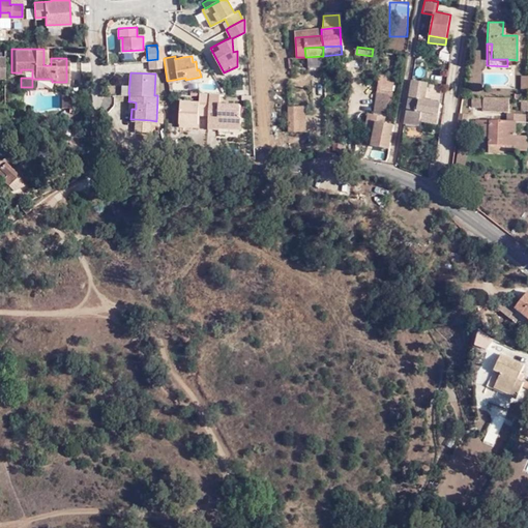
[(426,82),(410,79),(403,124),(418,126),(419,121),(436,124),(440,104),(422,99),(426,82)]
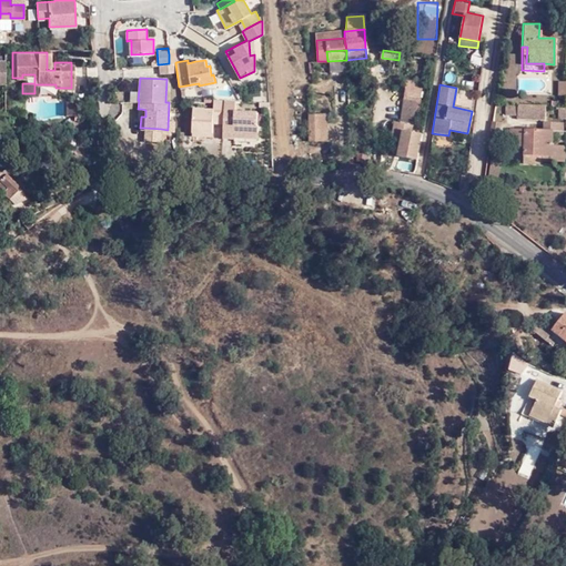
[(405,89),(403,98),(420,100),(421,91),(405,89)]
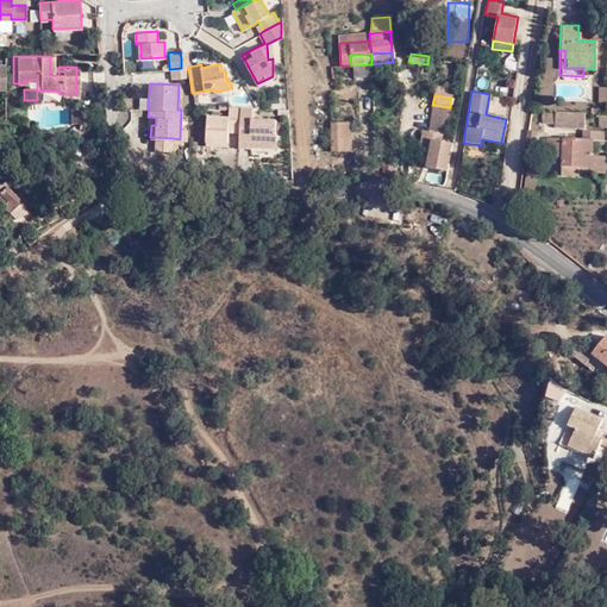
[(445,137),(450,107),(432,105),(427,135),(423,133),(419,151),(425,152),(430,154),(427,169),(446,173),(452,138),(449,138),(448,144),(442,143),(443,137),(445,137)]
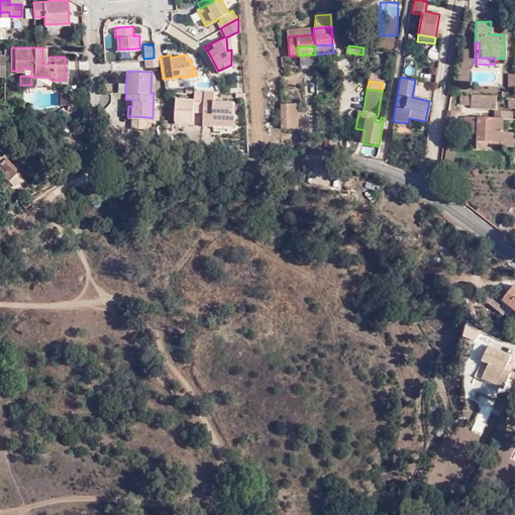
[(213,101),(213,91),(193,90),(192,100),(175,98),(173,119),(192,120),(193,110),(202,111),(201,125),(208,125),(208,123),(212,123),(233,125),(233,113),(232,113),(232,102),(213,101)]
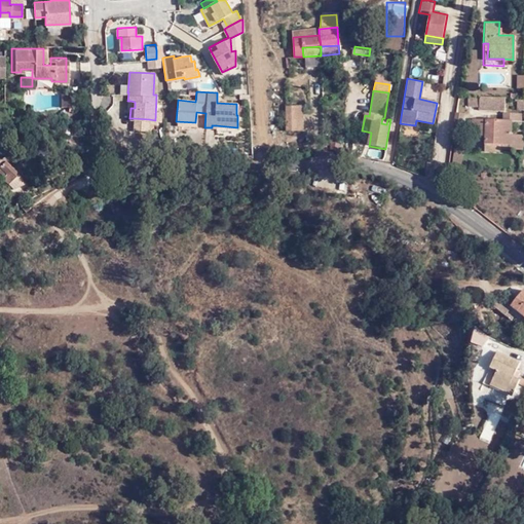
[(69,92),(58,92),(58,105),(69,105),(69,92)]
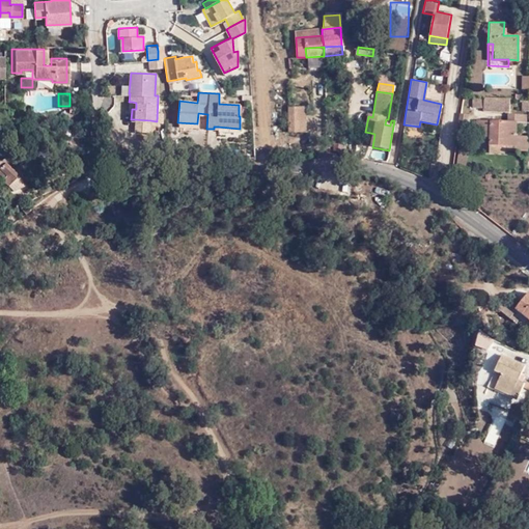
[(484,98),(484,107),(484,110),(510,111),(510,98),(485,96),(484,98)]
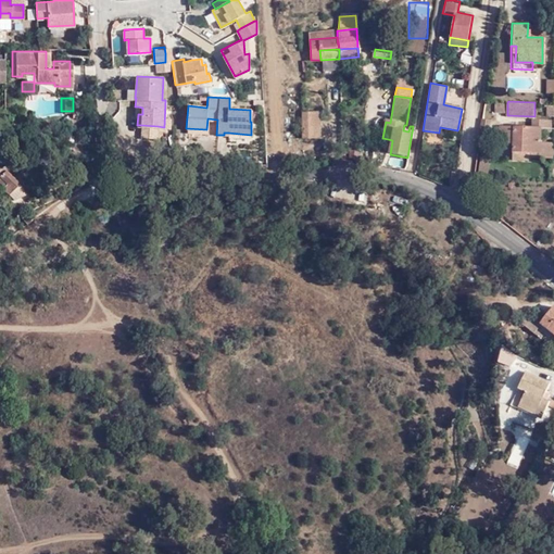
[(492,112),(507,112),(507,102),(493,102),(492,112)]
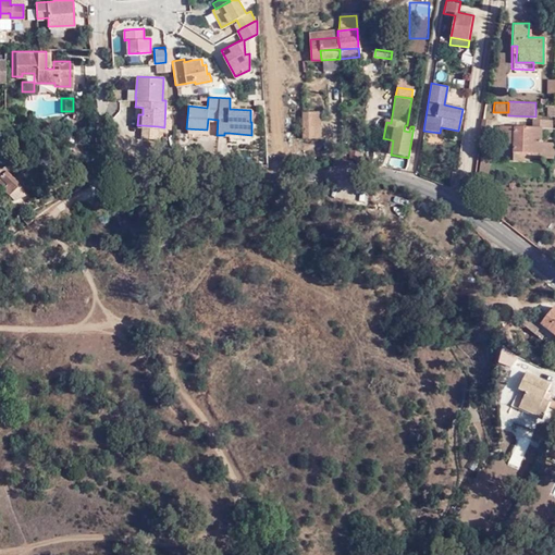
[(318,113),(300,113),(301,139),(319,139),(318,113)]
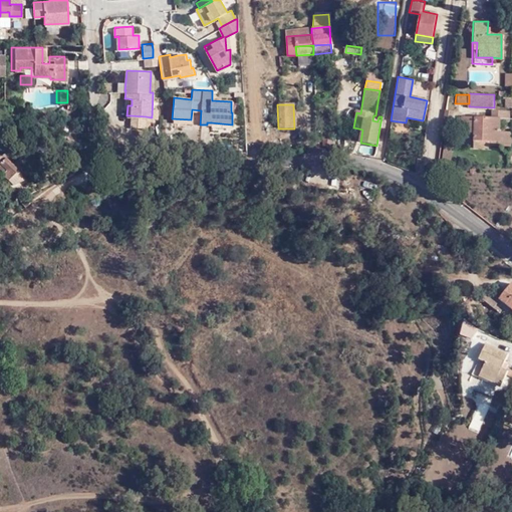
[(498,141),(498,146),(511,146),(511,133),(499,132),(499,117),(509,117),(509,110),(492,109),(492,117),(462,116),(461,124),(470,125),(470,132),(474,132),(474,148),(488,148),(488,146),(488,141),(498,141)]
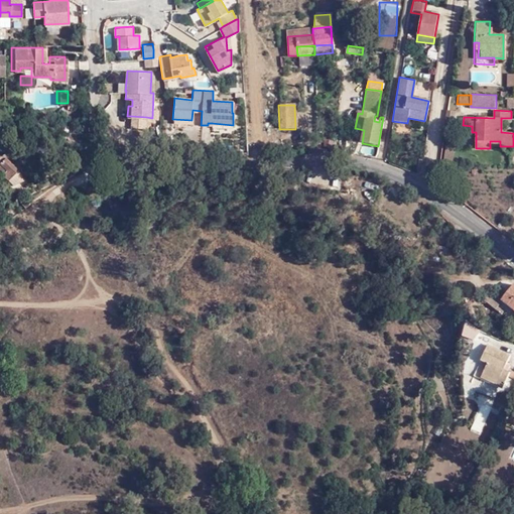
[(146,117),(131,116),(130,126),(145,127),(146,117)]
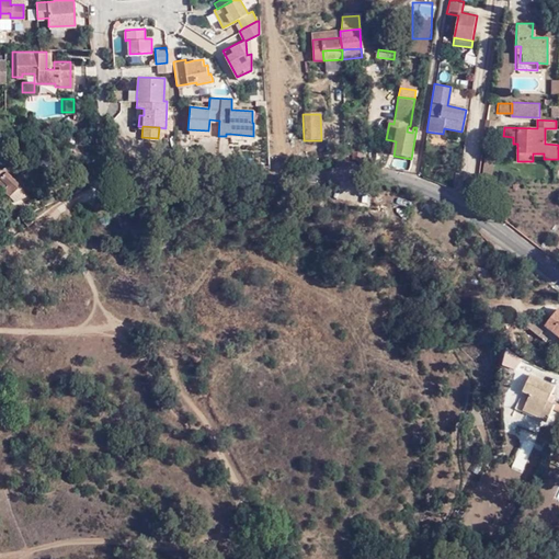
[(486,152),(483,163),(493,163),(495,153),(486,152)]
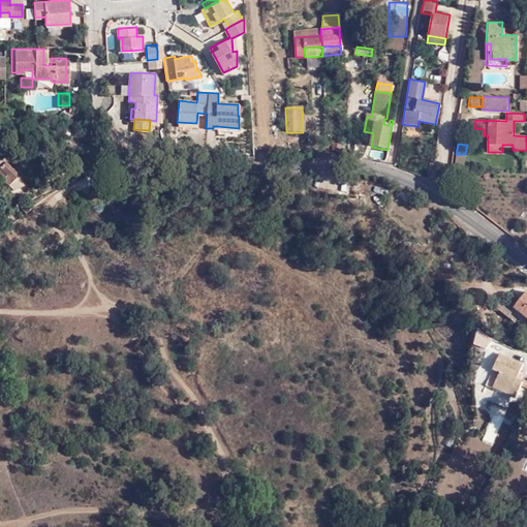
[(463,166),(465,154),(456,154),(455,165),(463,166)]
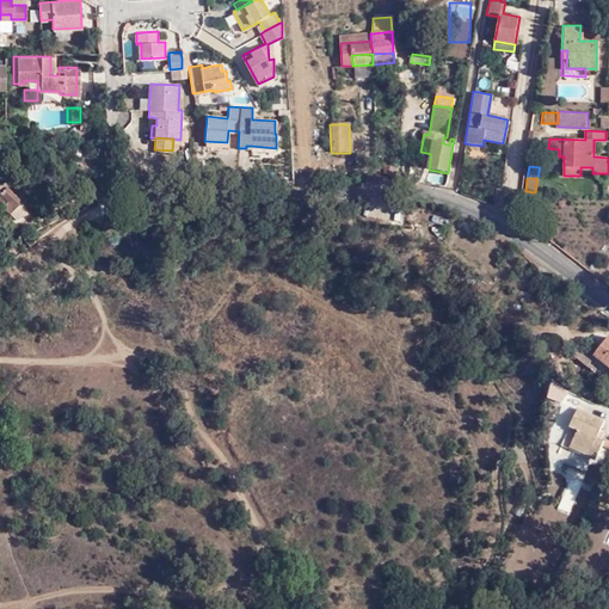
[(6,201),(2,204),(10,213),(20,201),(14,195),(16,192),(7,183),(0,191),(0,194),(6,201)]
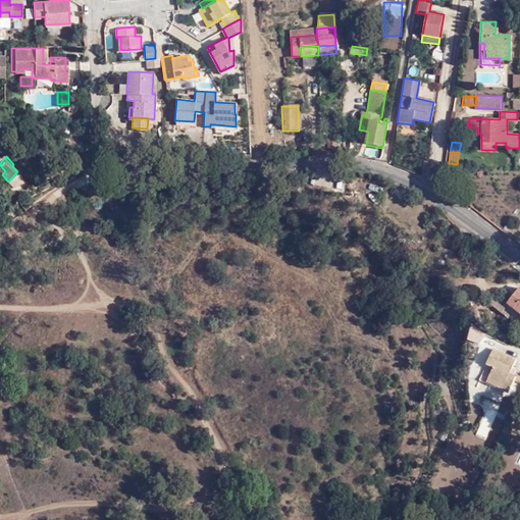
[(459,176),(447,176),(447,185),(459,185),(459,176)]
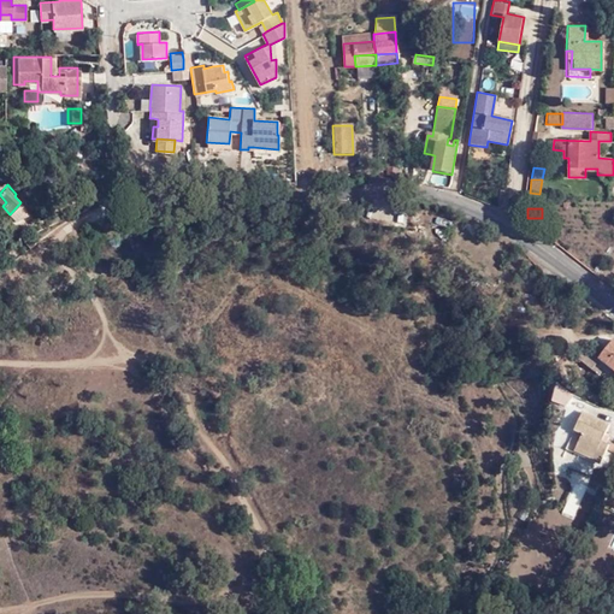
[(613,340),(601,355),(613,365),(613,340)]
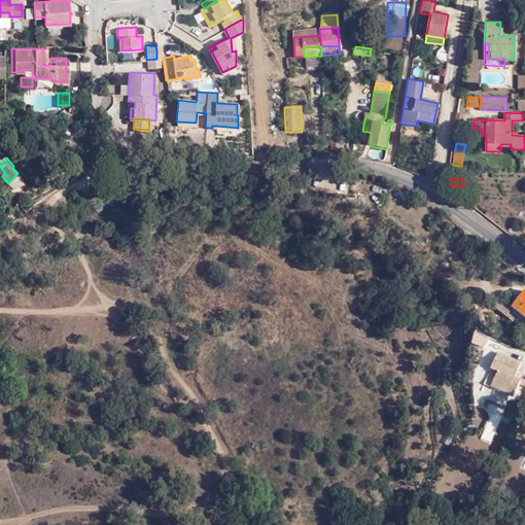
[(509,312),(512,308),(499,299),(494,305),(505,315),(512,319),(514,316),(509,312)]
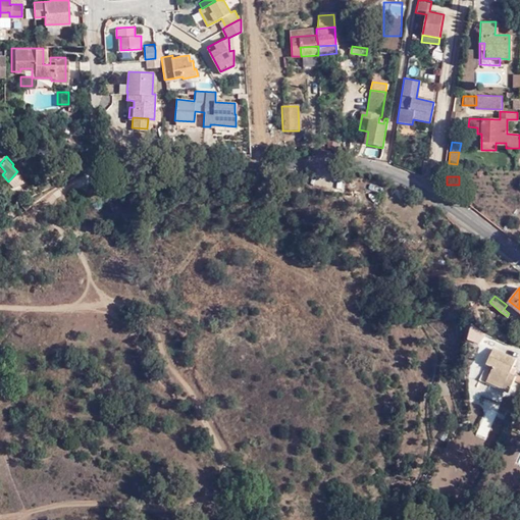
[(490,349),(485,363),(491,366),(488,372),(486,377),(509,386),(514,377),(515,374),(509,372),(515,359),(490,349)]
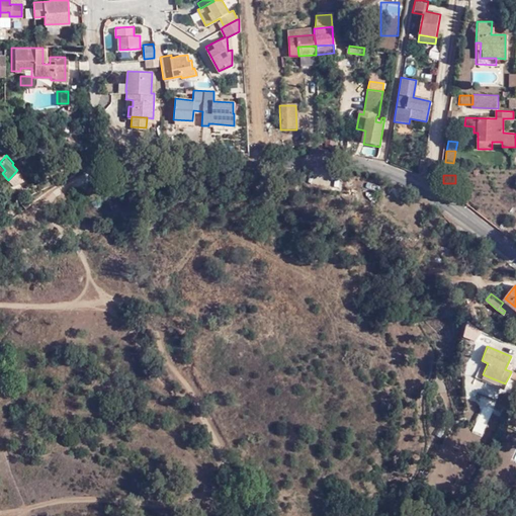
[(488,363),(482,360),(478,368),(475,376),(503,389),(505,383),(483,374),(485,369),(488,363)]
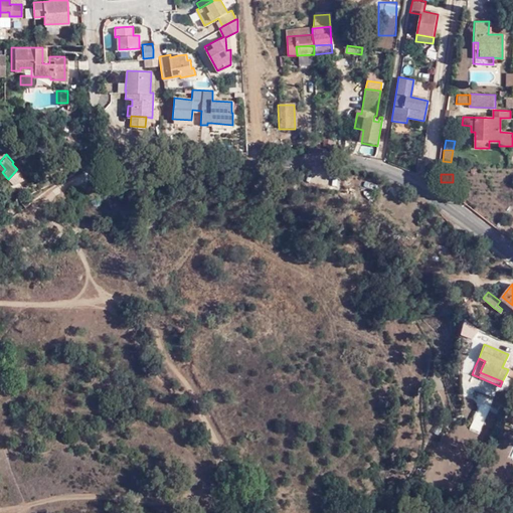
[(478,432),(492,396),(480,392),(466,428),(478,432)]
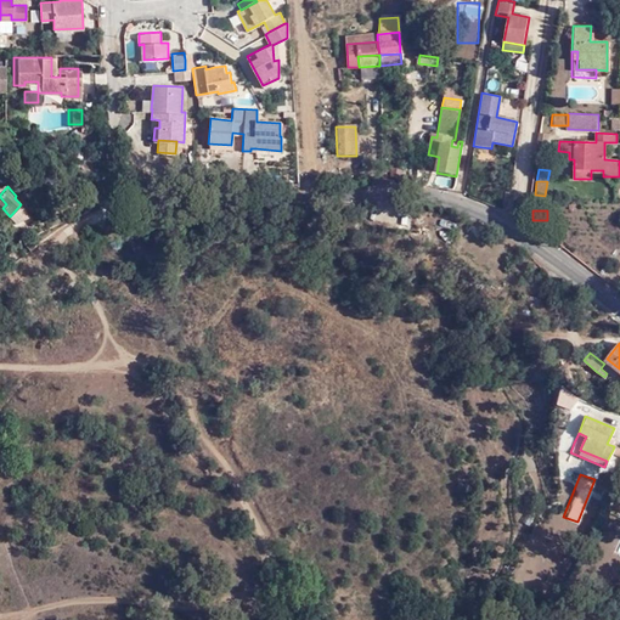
[(590,494),(599,497),(604,483),(595,479),(590,494)]
